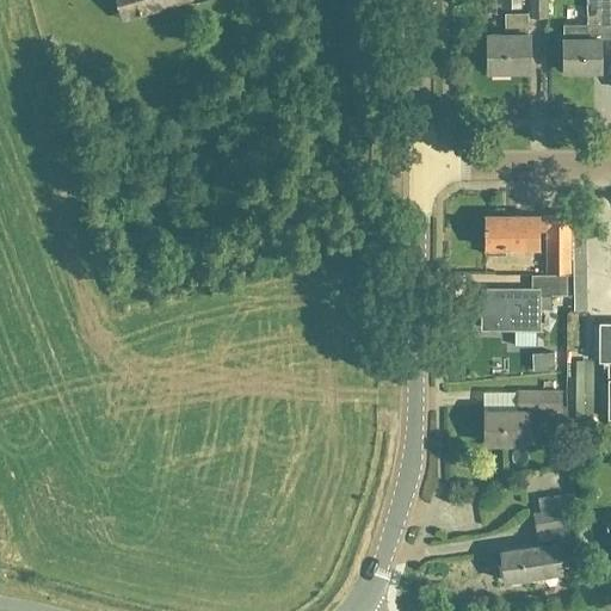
[(125,0),(130,16),(189,1),(190,2),(199,0),(125,0)]
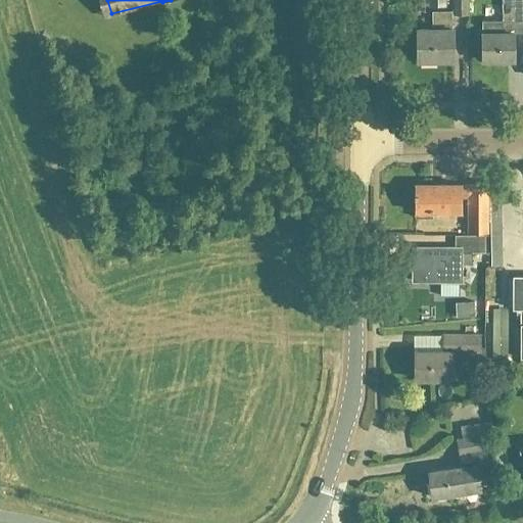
[(454,0),(455,15),(468,15),(468,0),(454,0)]
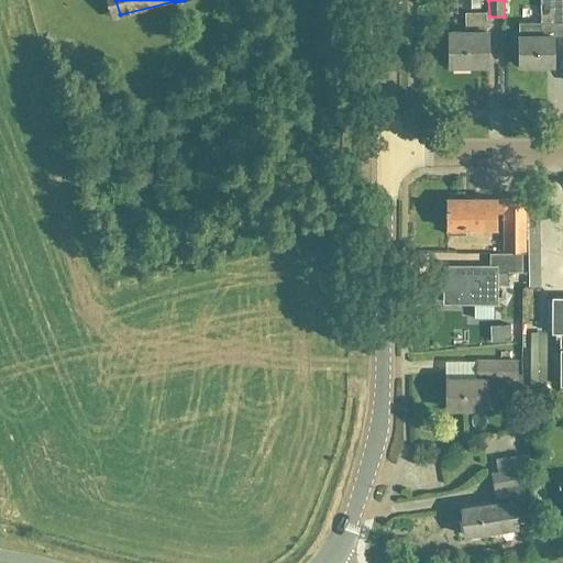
[(562,0),(540,0),(541,23),(518,23),(518,36),(520,36),(520,66),(554,66),(554,36),(562,35),(562,0)]
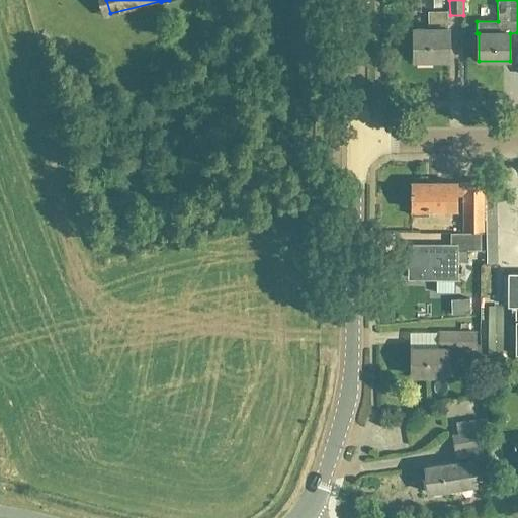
[(429,29),(414,29),(414,61),(449,61),(449,29),(447,29),(447,12),(429,12),(429,29)]
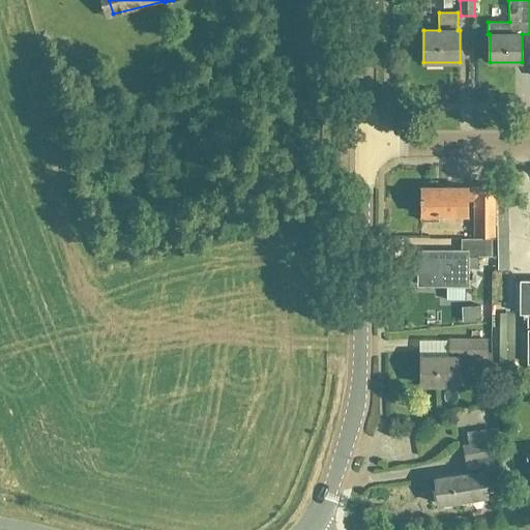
[(473,238),(492,238),(492,184),(421,184),(421,217),(469,217),(468,200),(473,200),(473,238)]
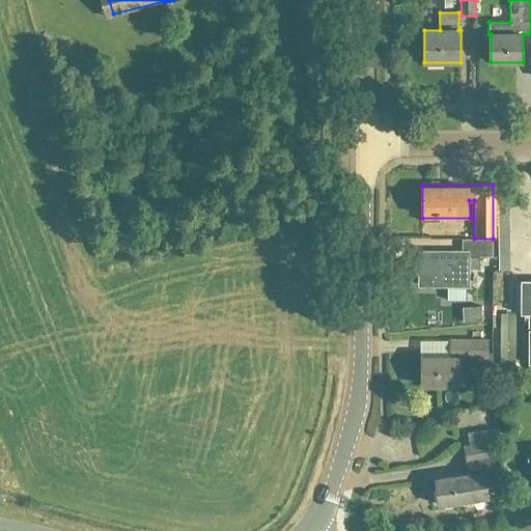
[(497,188),(499,271),(511,271),(509,187),(497,188)]
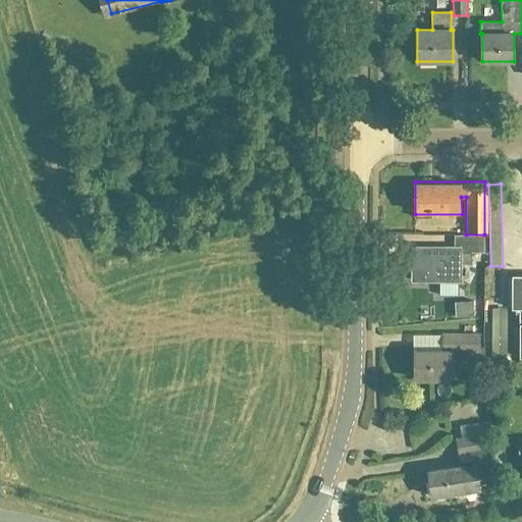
[(484,237),(455,237),(454,249),(413,249),(413,280),(459,280),(459,253),(484,253),(484,237)]
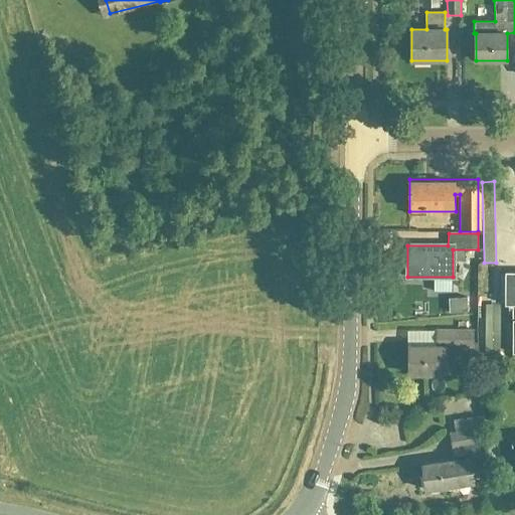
[(514,272),(505,272),(505,305),(512,305),(512,353),(514,352),(514,272)]
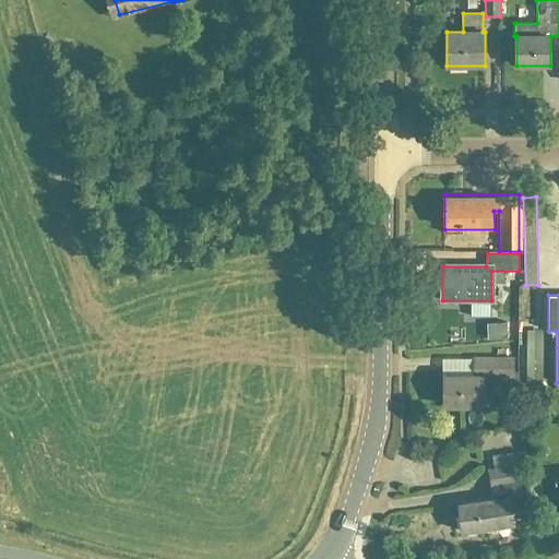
[(487,339),(508,337),(507,323),(486,324),(487,339)]
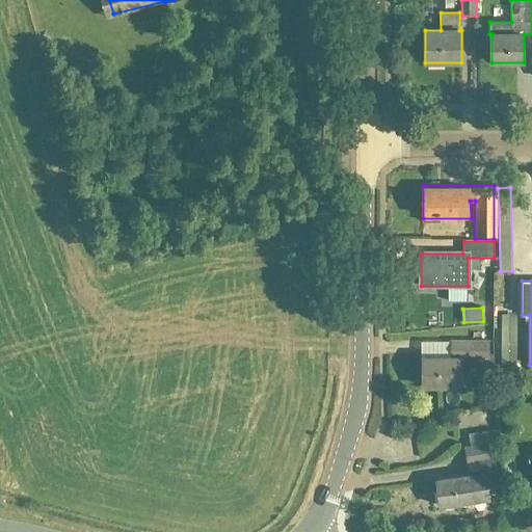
[(451,358),(422,358),(423,386),(459,386),(459,358),(488,358),(488,341),(451,341),(451,358)]
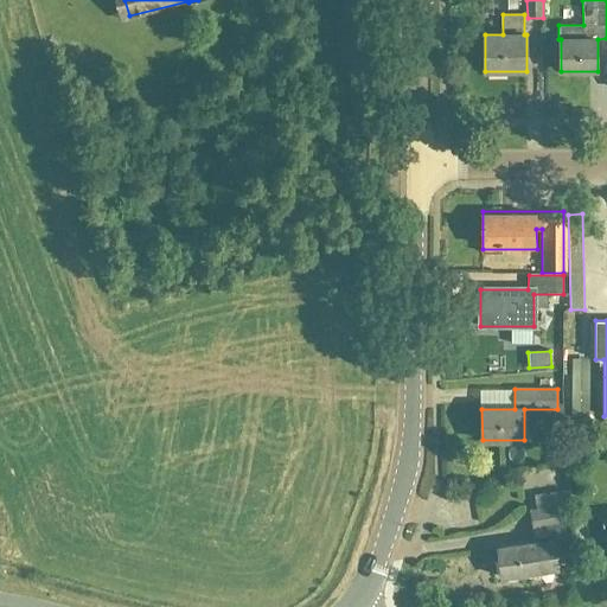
[(543,492),(570,486),(568,475),(541,481),(543,492)]
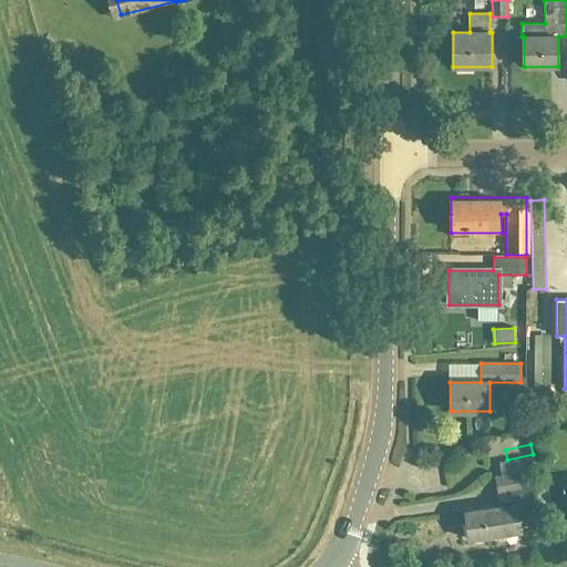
[(517,506),(529,505),(525,473),(497,477),(501,507),(465,512),(468,539),(522,532),(517,506)]
